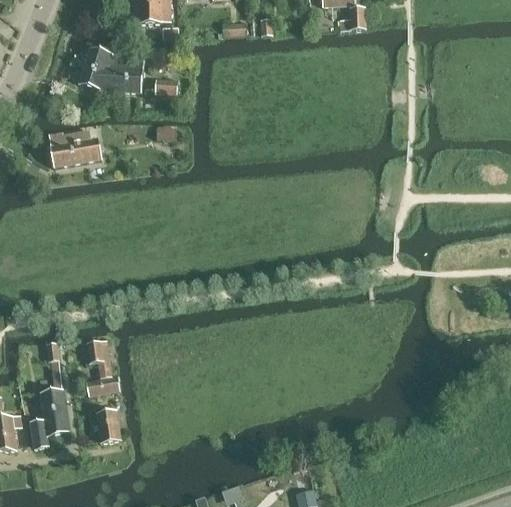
[(171,22),(169,0),(137,0),(139,24),(171,22)]
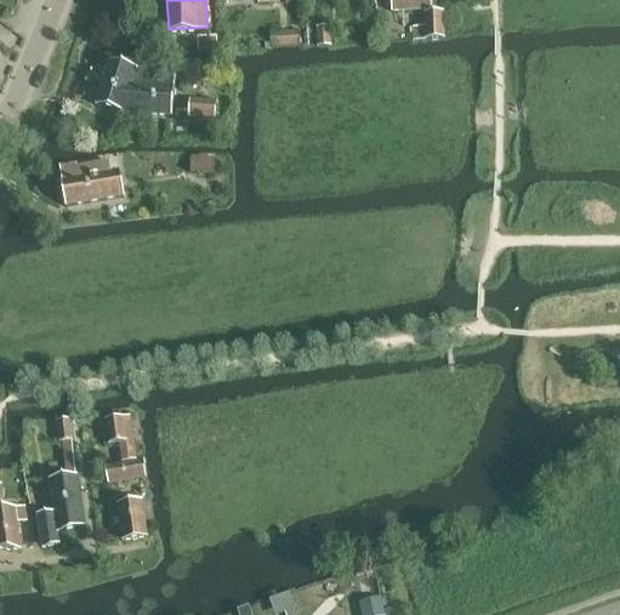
[(390,0),(391,7),(425,6),(425,9),(424,9),(425,22),(413,23),(413,36),(443,35),(442,9),(430,9),(430,6),(431,6),(430,0),(390,0)]
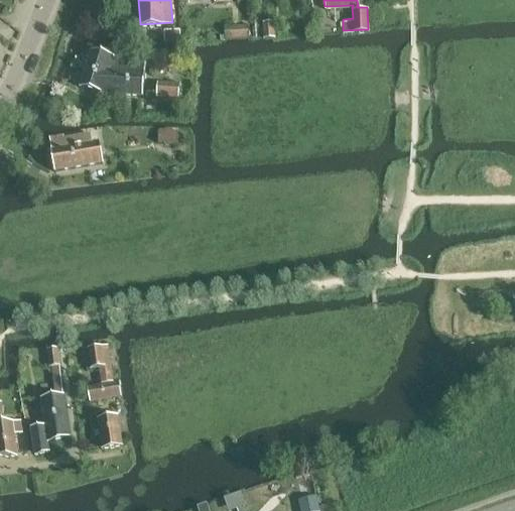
[(262,18),(263,35),(274,34),(273,18),(262,18)]
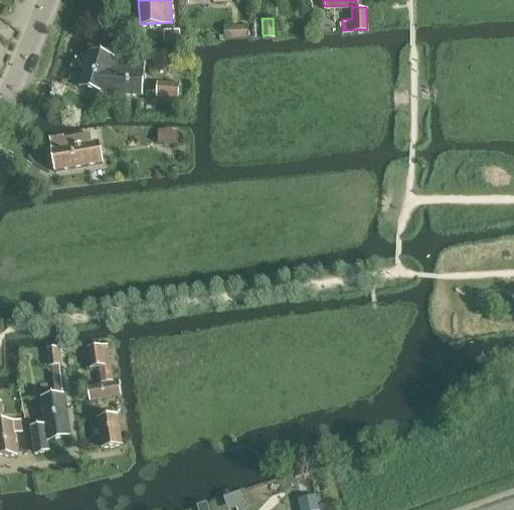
[(223,24),(223,34),(246,33),(246,23),(223,24)]
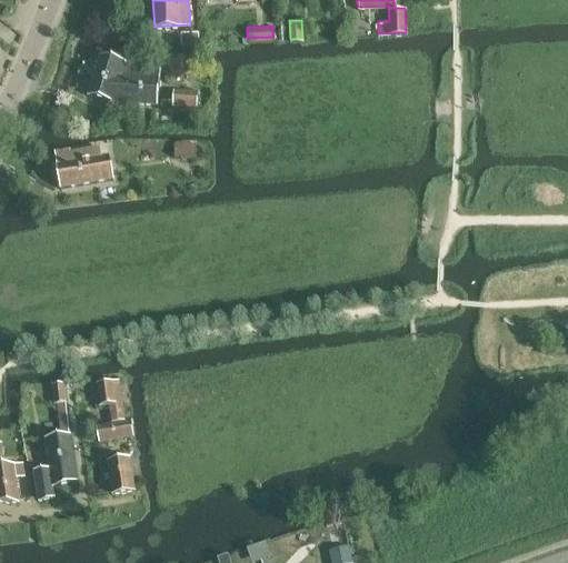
[(180,31),(180,43),(199,42),(198,30),(180,31)]
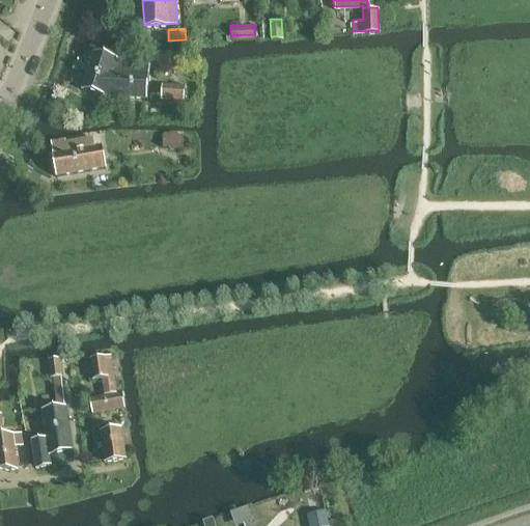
[(93,50),(82,86),(104,91),(104,93),(146,95),(148,72),(149,62),(122,57),(93,50)]
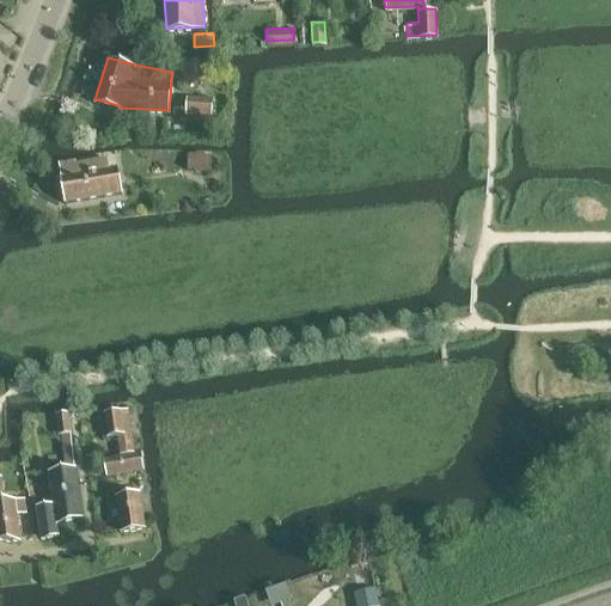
[(184,111),(211,112),(212,96),(185,93),(184,111)]
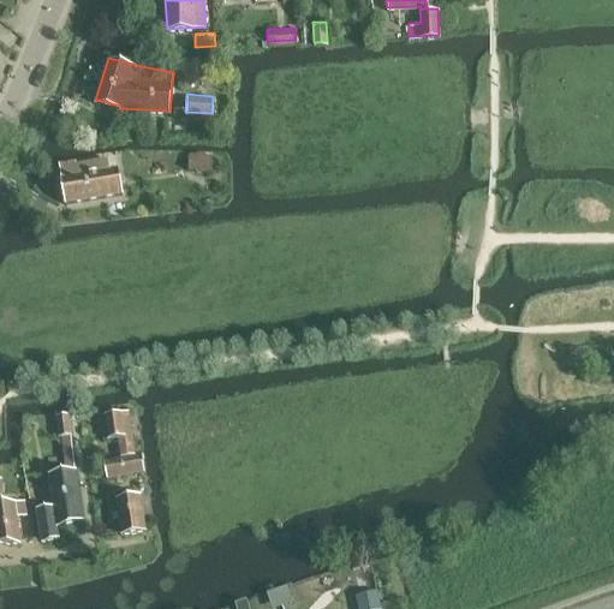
[(188,166),(212,167),(212,153),(188,153),(188,166)]
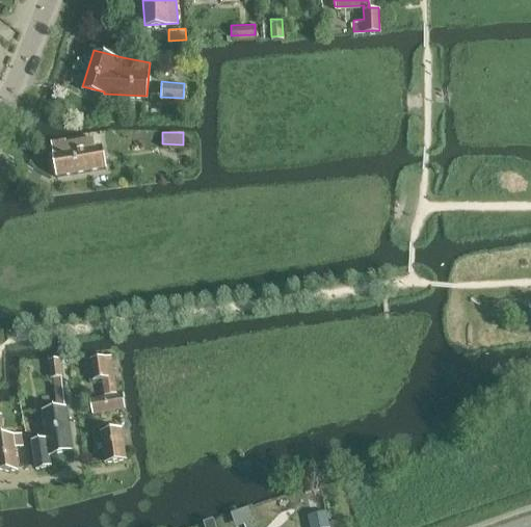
[(50,139),(56,174),(105,165),(101,143),(95,146),(93,135),(65,139),(64,136),(50,139)]
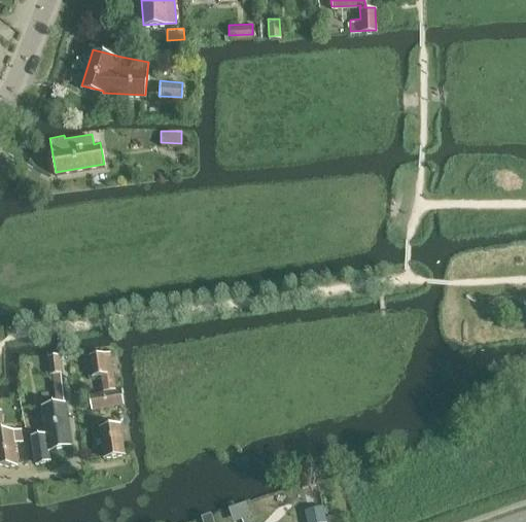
[(114,387),(109,350),(90,353),(93,374),(101,373),(103,388),(114,387)]
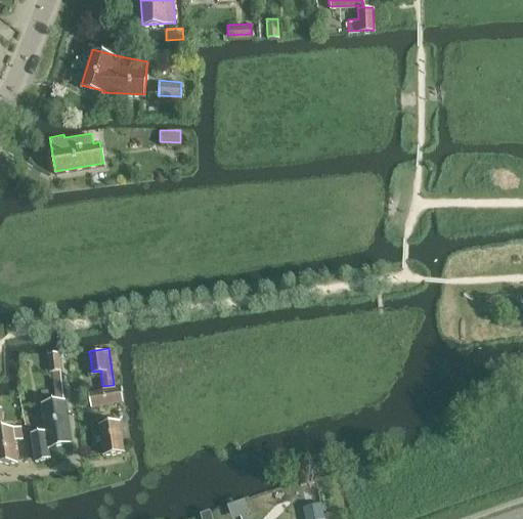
[(59,369),(57,350),(47,351),(49,370),(59,369)]
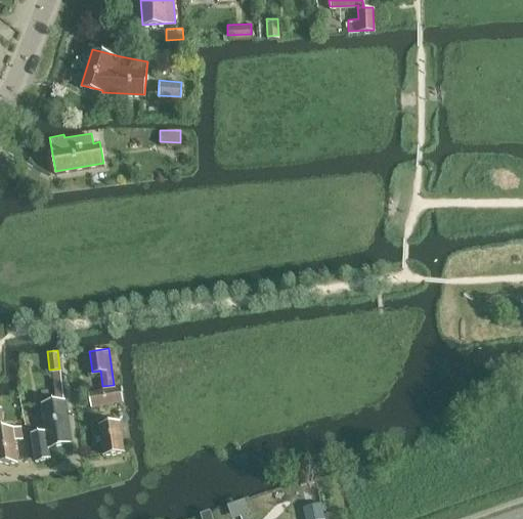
[(88,390),(90,404),(122,398),(120,384),(88,390)]
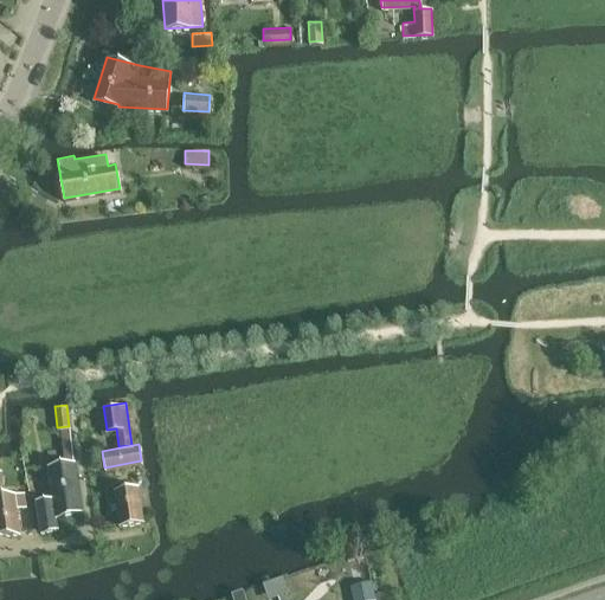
[(52,497),(36,500),(40,530),(57,526),(55,515),(81,508),(73,462),(47,465),(52,497)]
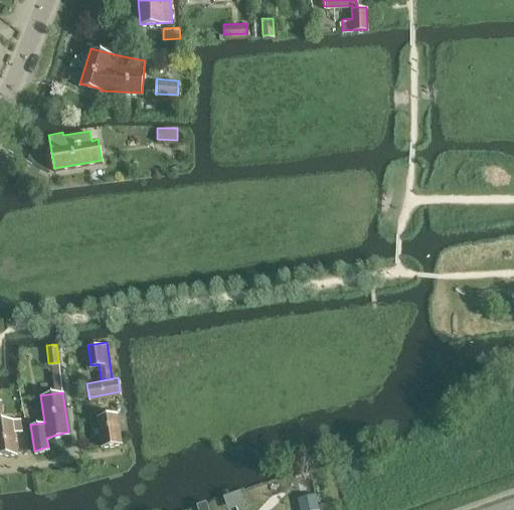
[(21,429),(20,416),(11,417),(1,418),(0,398),(0,451),(16,453),(13,431),(21,429)]
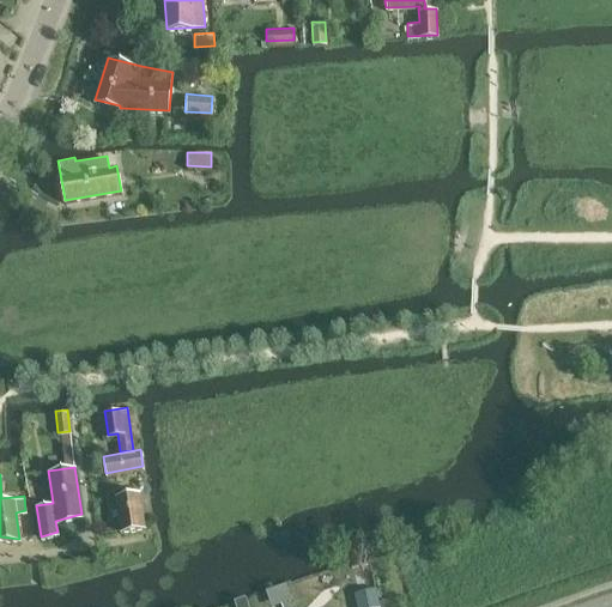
[(117,513),(120,529),(145,527),(139,490),(115,493),(117,508),(111,509),(111,514),(117,513)]
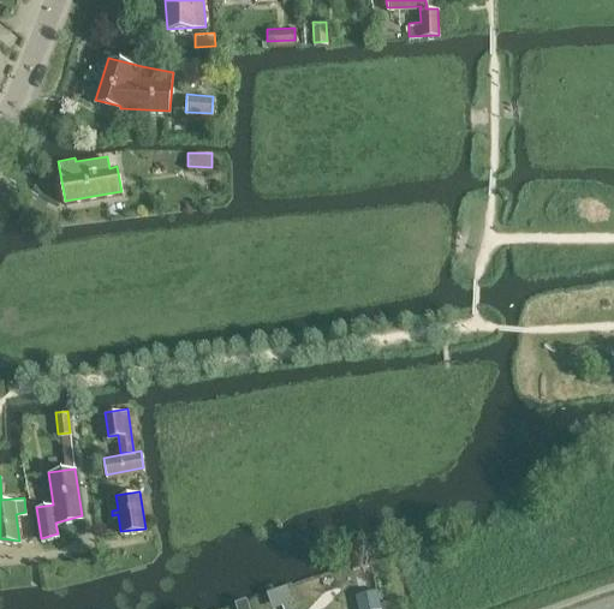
[(269,590),(273,604),(291,598),(286,585),(269,590)]
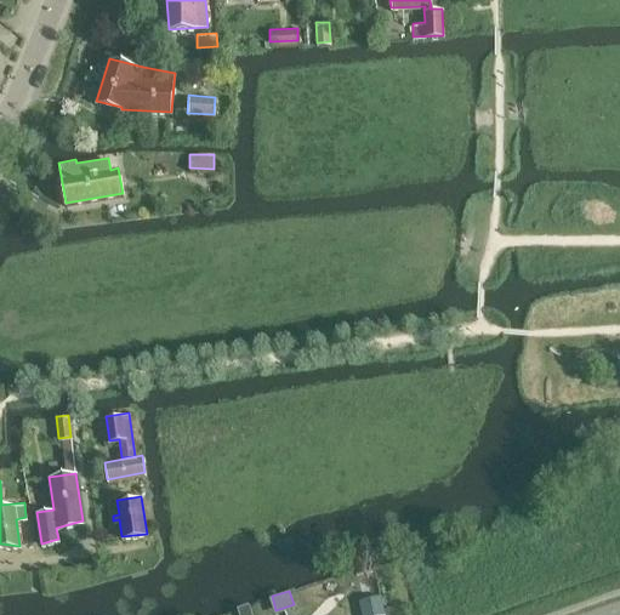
[(385,614),(386,598),(370,598),(370,614),(385,614)]
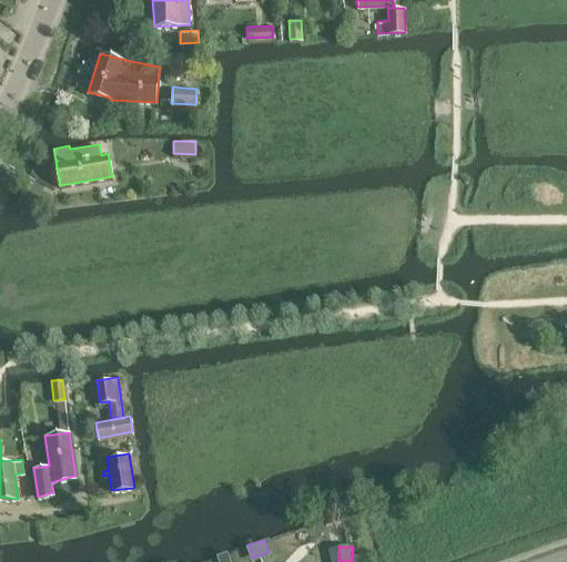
[(219,554),(221,561),(230,561),(226,552),(219,554)]
